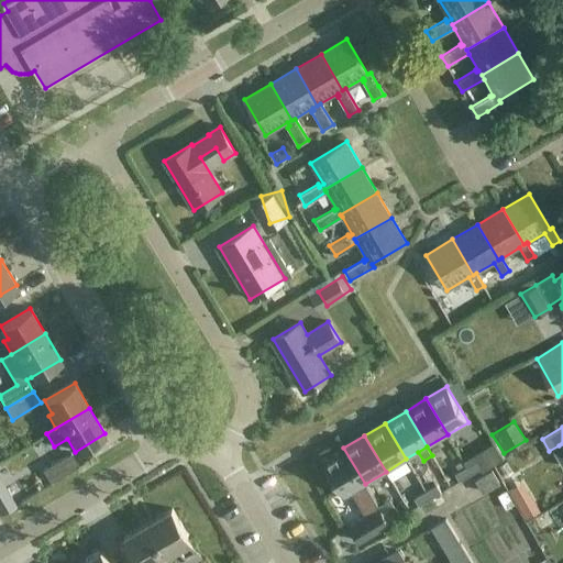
[(365,484),(343,448),(322,461),(344,496),(365,484)]
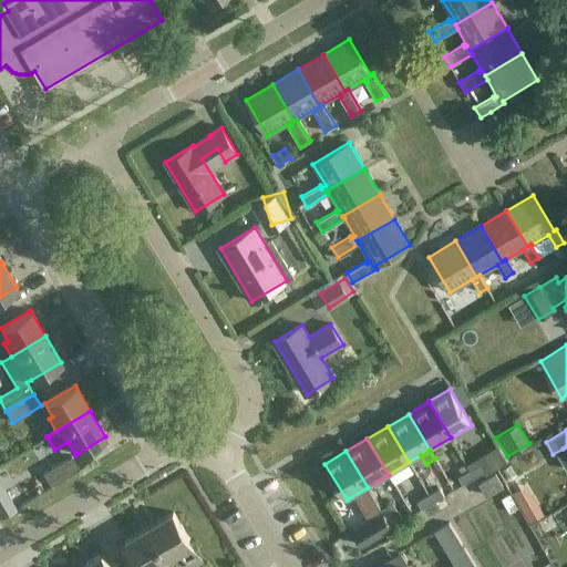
[(50,485),(79,468),(71,456),(43,473),(50,485)]
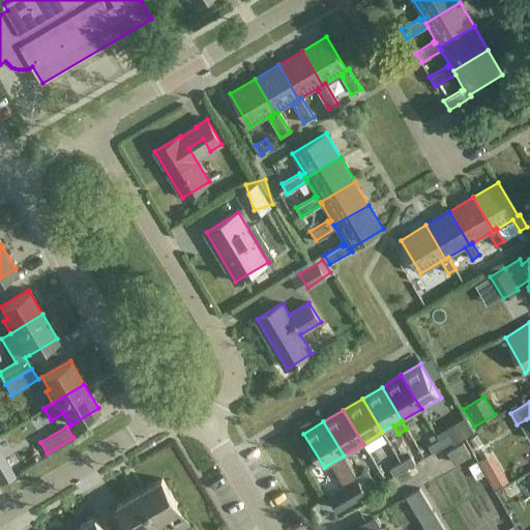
[(453,440),(449,433),(439,439),(443,446),(453,440)]
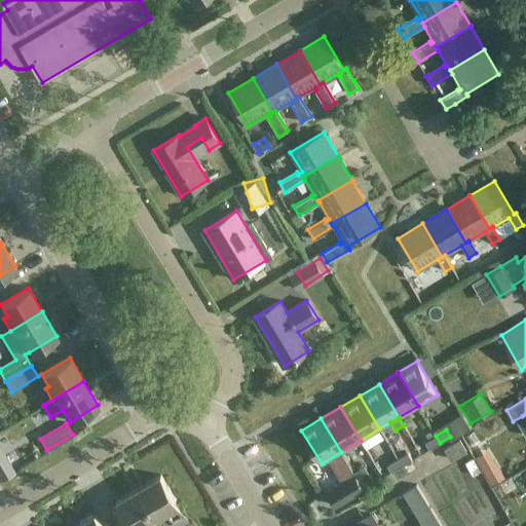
[(440,443),(436,436),(425,442),(429,449),(440,443)]
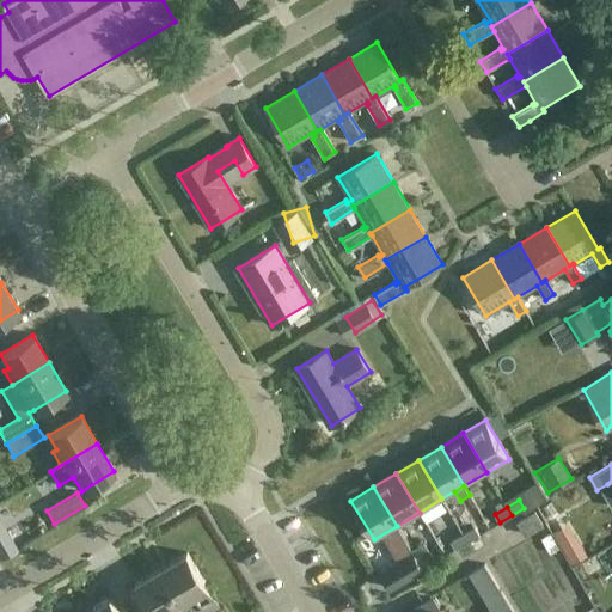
[(526,534),(543,525),(536,512),(518,521),(526,534)]
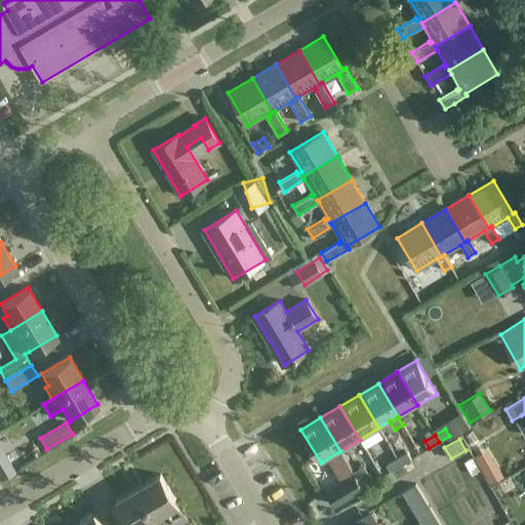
[(437,445),(418,462),(430,474),(447,456),(437,445)]
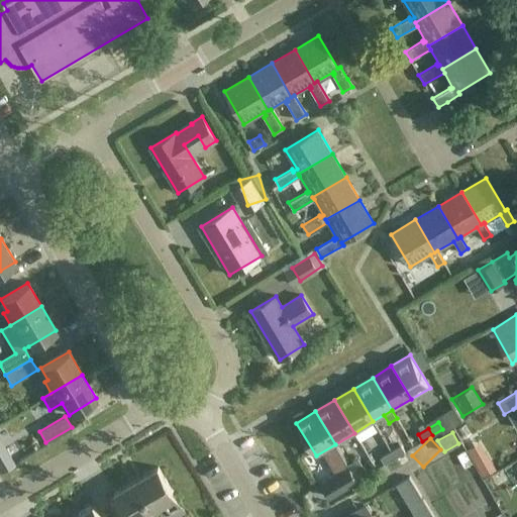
[(405,451),(401,444),(391,451),(395,457),(405,451)]
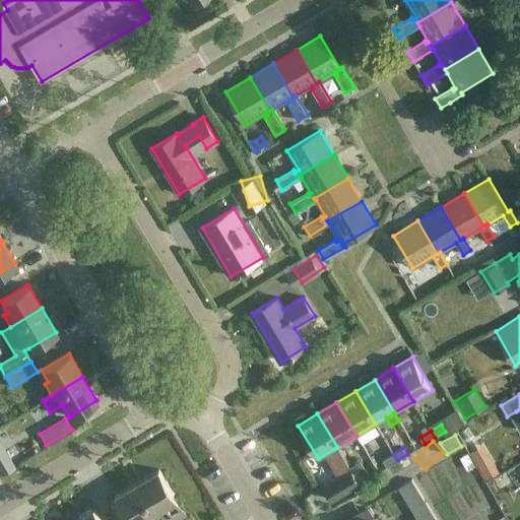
[(397,460),(393,454),(383,460),(387,467),(397,460)]
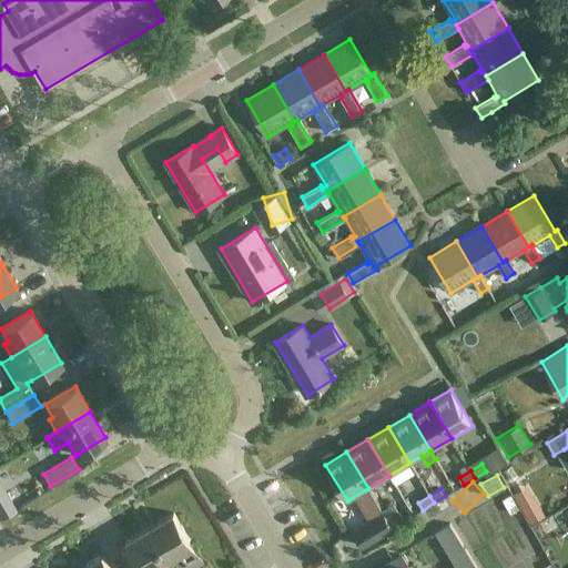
[(383,511),(352,530),(362,546),(382,535),(393,528),(388,520),(383,511)]
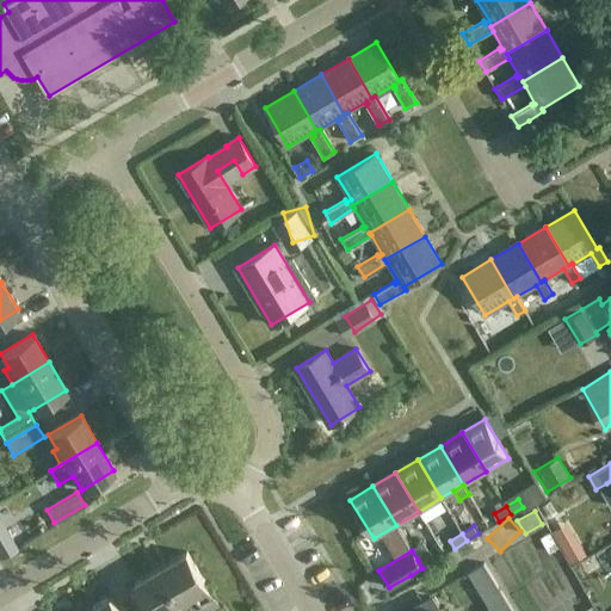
[(160,568),(180,603),(195,593),(205,610),(209,610),(218,606),(186,553),(160,568)]
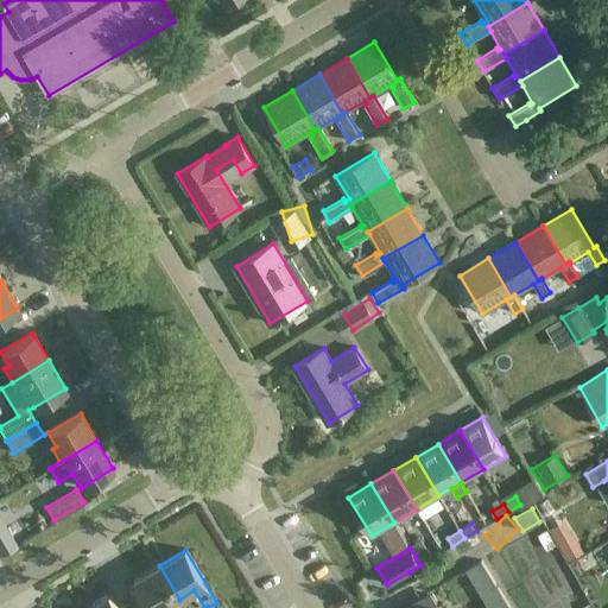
[(432,557),(428,550),(416,557),(420,565),(432,557)]
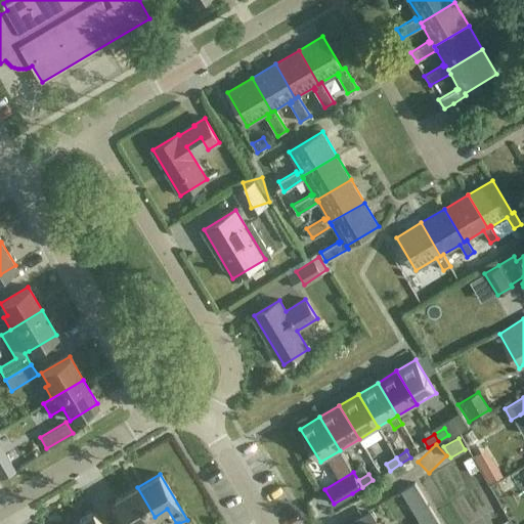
[(142,523),(143,523),(155,517),(137,487),(116,499),(129,523),(142,523)]
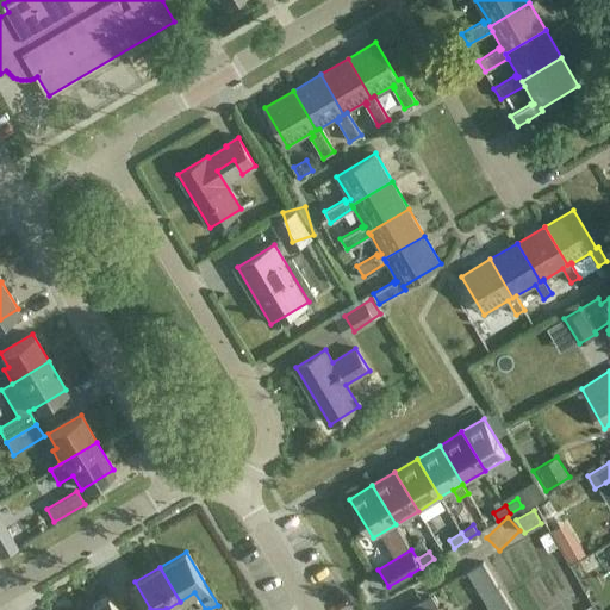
[(491,609),(495,609),(508,603),(500,590),(485,599),(491,609)]
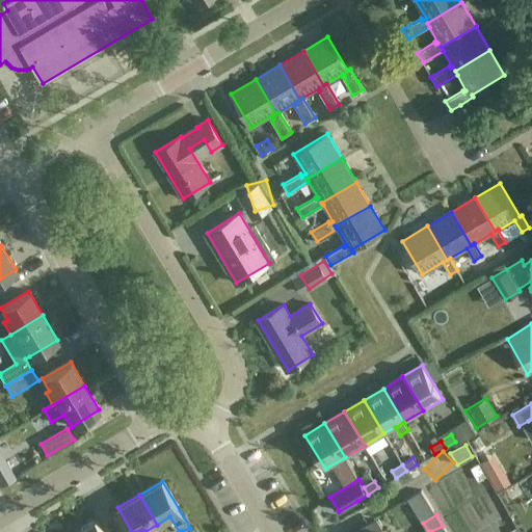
[(102,531),(96,521),(75,531),(102,531)]
